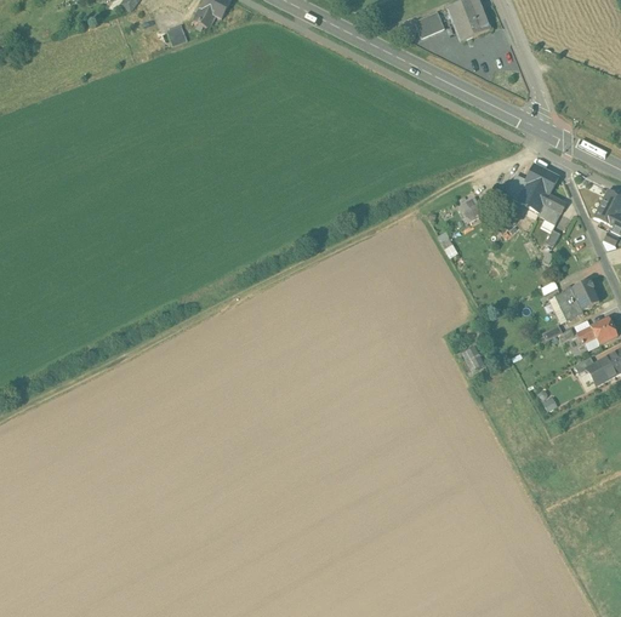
[(231,0),(203,0),(193,20),(197,22),(194,26),(200,29),(203,24),(206,26),(210,24),(215,15),(221,18),(231,0)]
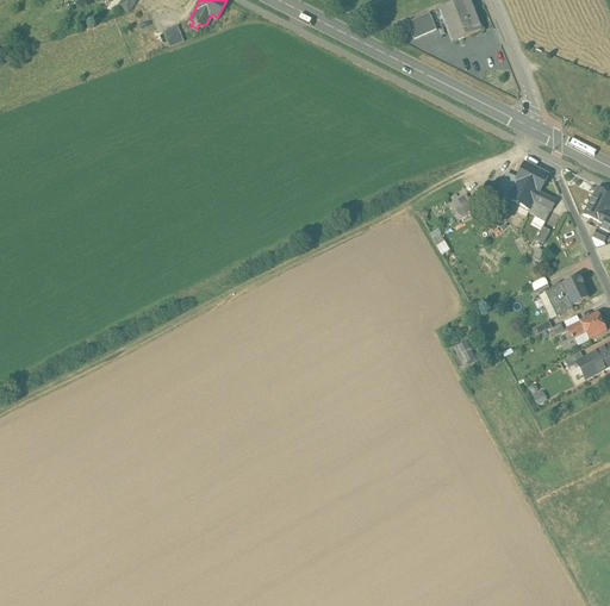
[(453,0),(441,5),(454,38),(480,27),(468,0),(453,0)]
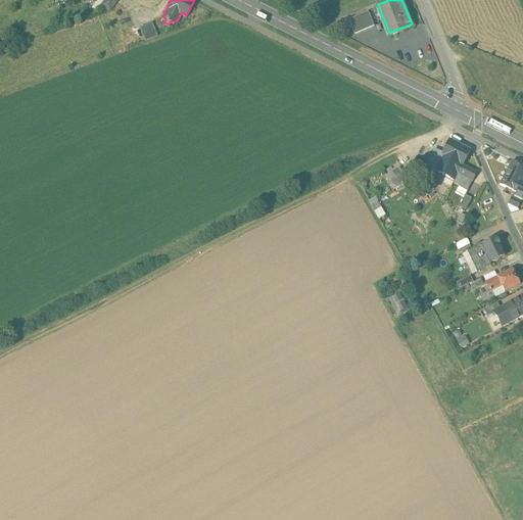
[(369,9),(348,17),(354,31),(374,22),(369,9)]
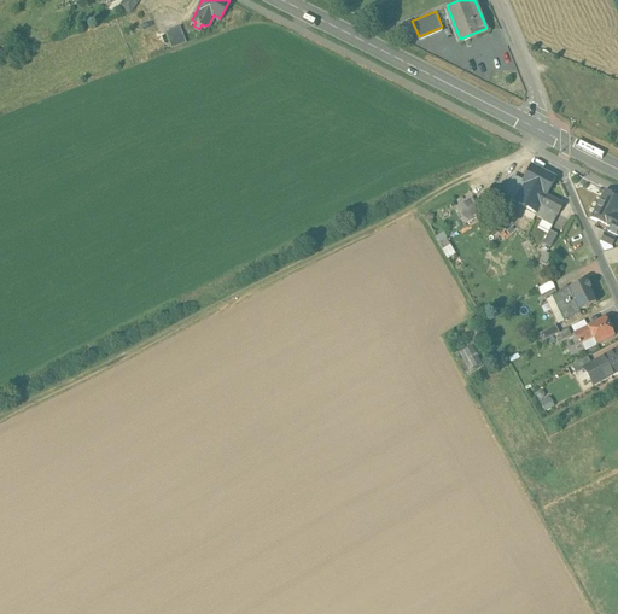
[(180,23),(165,29),(172,45),(186,39),(180,23)]
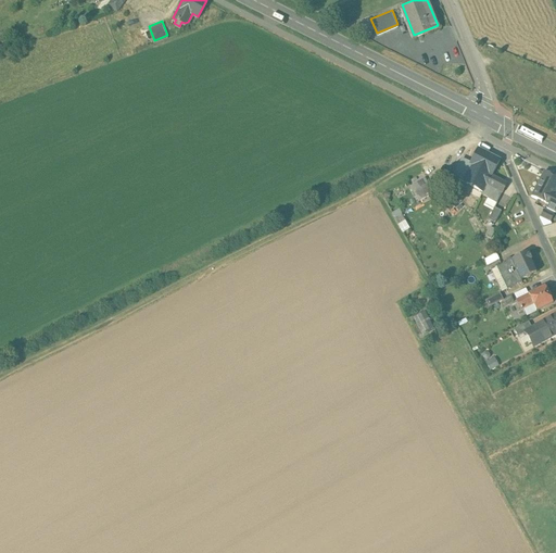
[(470,161),(462,178),(482,188),(491,173),(492,173),(500,158),(478,147),(470,161)]
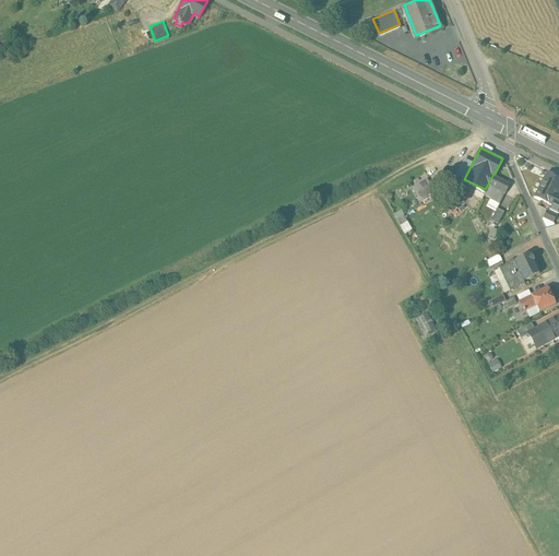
[(456,175),(464,179),(473,162),(464,157),(456,175)]
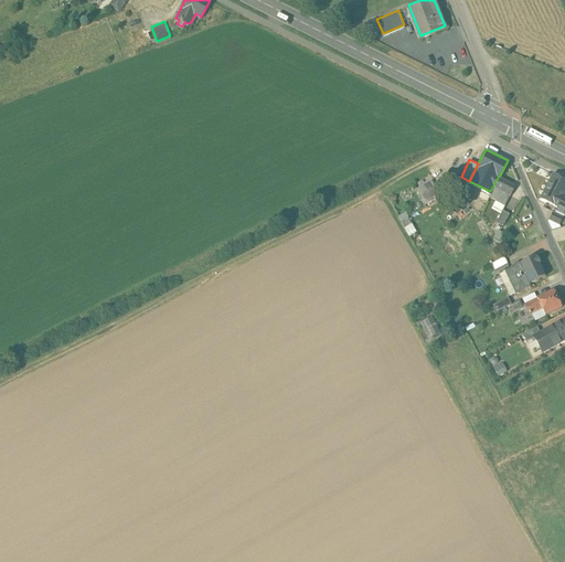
[(564,189),(564,177),(553,171),(540,198),(557,205),(556,209),(564,213),(564,210),(564,193),(564,189)]
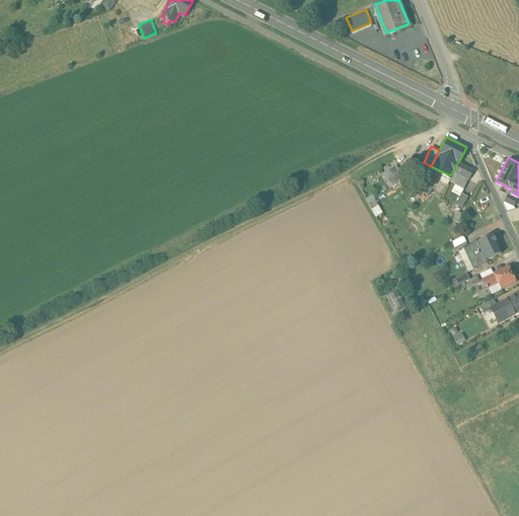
[(473,168),(459,161),(458,161),(450,175),(449,178),(455,181),(452,188),(460,193),(461,191),(468,177),(468,178),(473,168)]
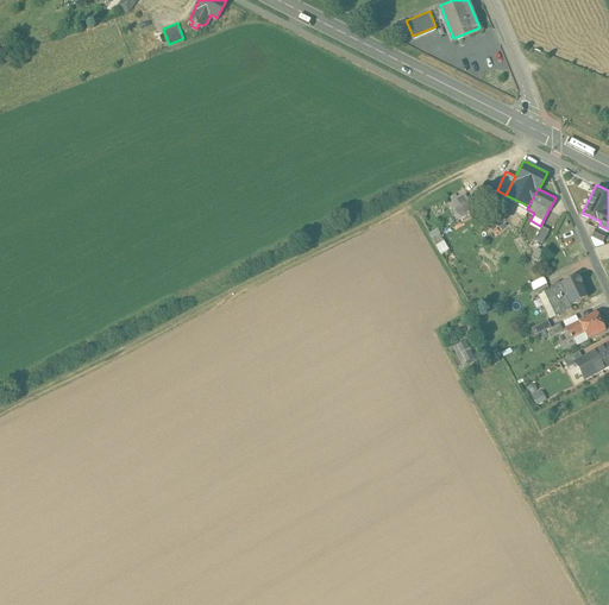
[(465,191),(449,201),(458,218),(475,208),(465,191)]
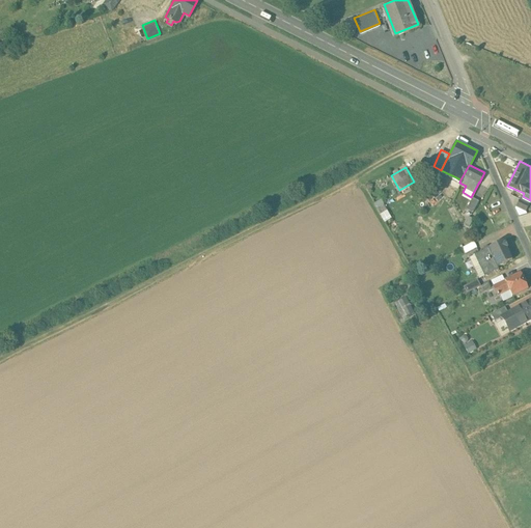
[(425,185),(420,177),(416,179),(421,188),(425,185)]
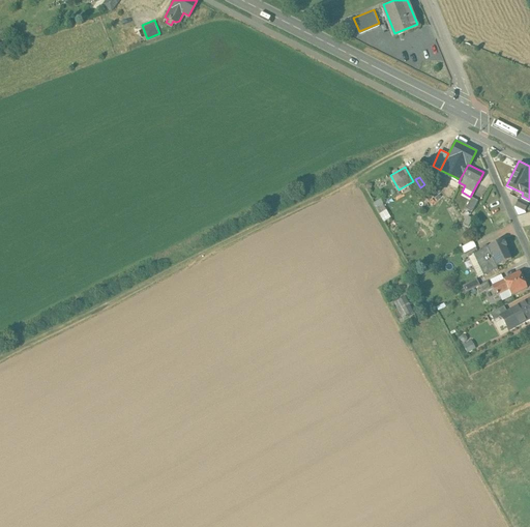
[(434,184),(423,193),(432,204),(443,194),(434,184)]
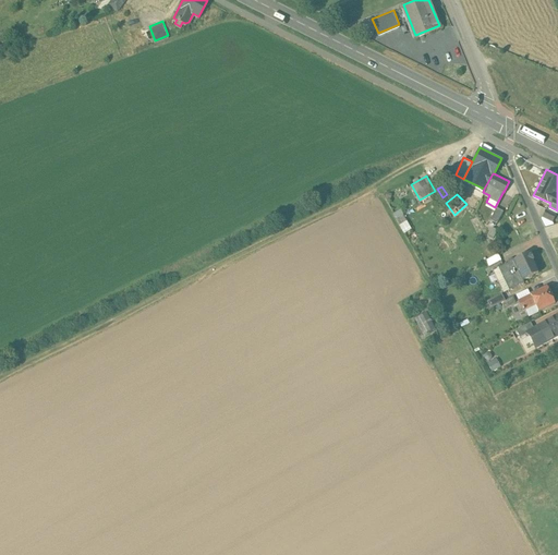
[(496,205),(495,207),(490,217),(497,220),(502,209),(496,205)]
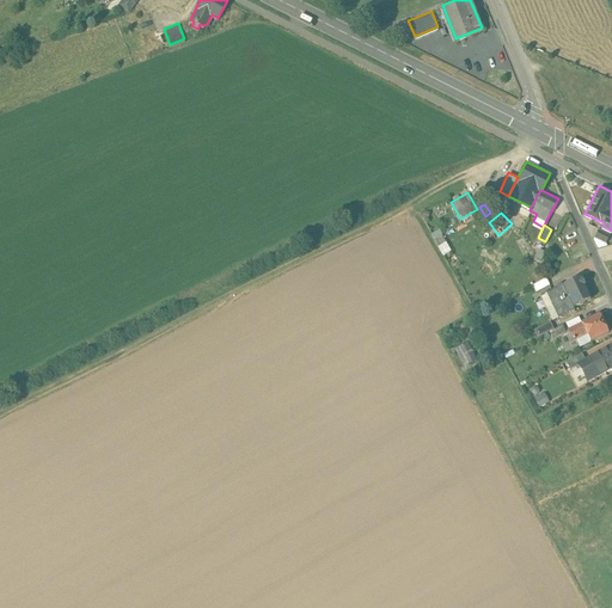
[(439,226),(432,231),(444,252),(451,249),(439,226)]
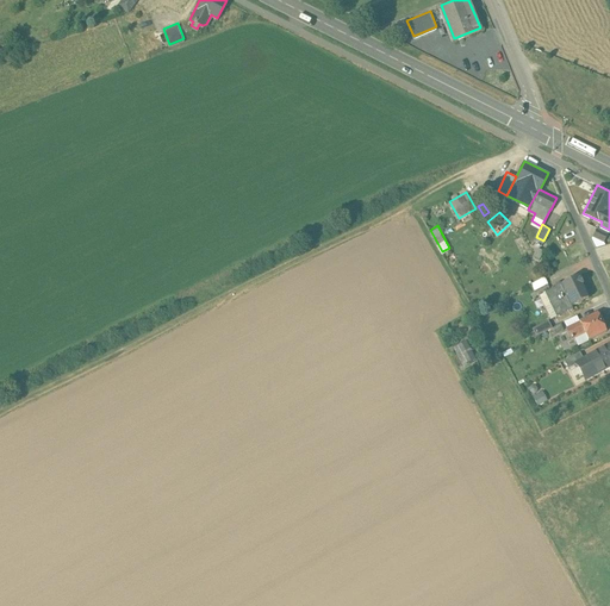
[(607,232),(596,227),(592,235),(603,239),(607,232)]
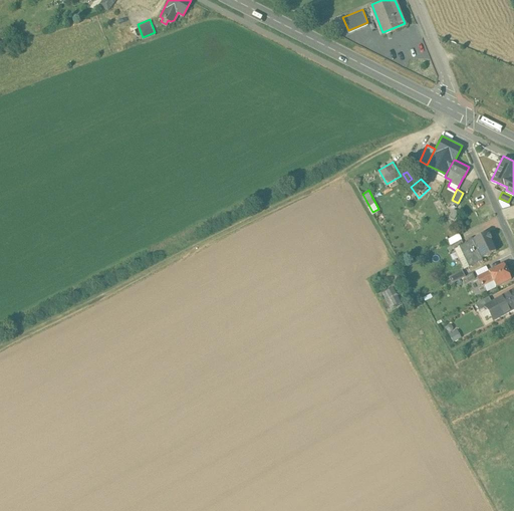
[(488,231),(473,238),(459,244),(469,265),(483,258),(482,256),(496,249),(488,231)]
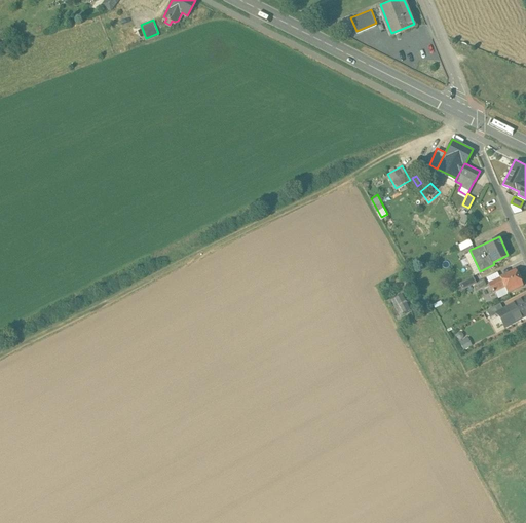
[(470,237),(458,244),(461,249),(472,244),(470,237)]
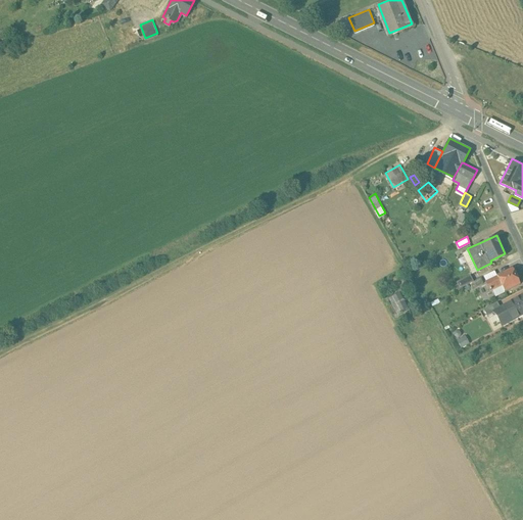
[(512,267),(496,274),(497,274),(486,280),(490,288),(502,283),(505,290),(520,282),(519,280),(520,280),(518,274),(516,275),(512,267)]
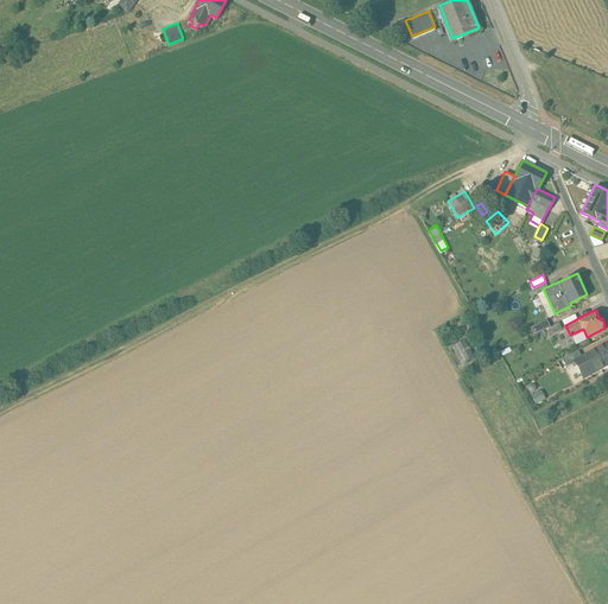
[(546,317),(531,325),(534,332),(550,324),(546,317)]
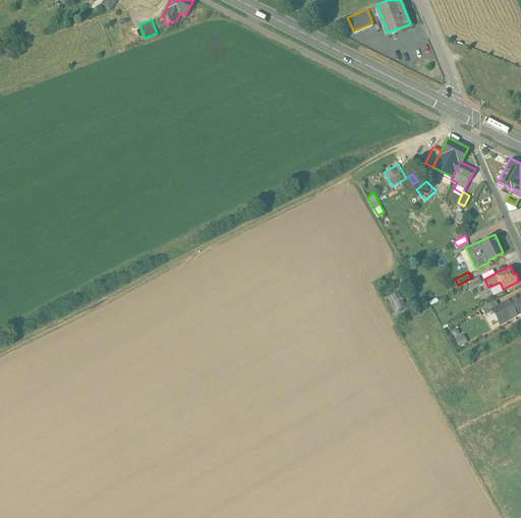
[(478,275),(468,280),(470,285),(481,280),(478,275)]
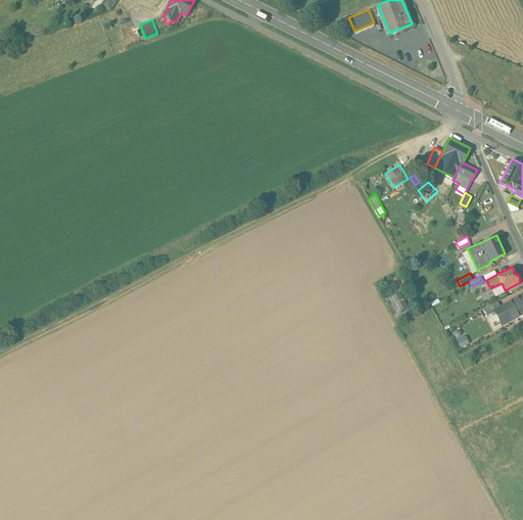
[(399,289),(389,294),(396,310),(407,305),(399,289)]
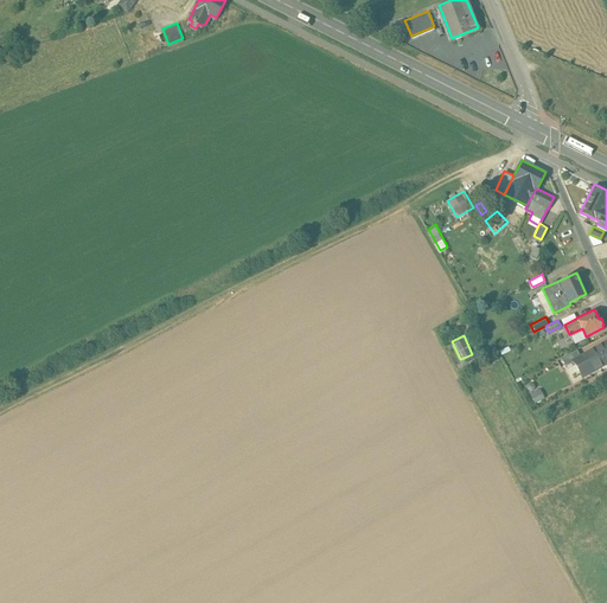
[(581,354),(573,359),(573,360),(581,374),(583,376),(606,361),(606,341),(581,354)]
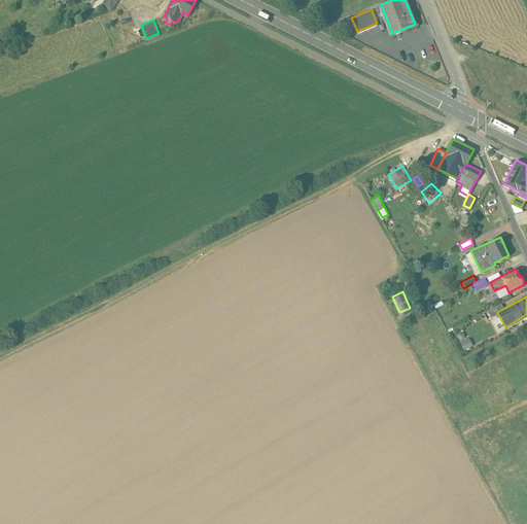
[(501,303),(487,310),(491,316),(497,313),(497,312),(504,308),(501,303)]
